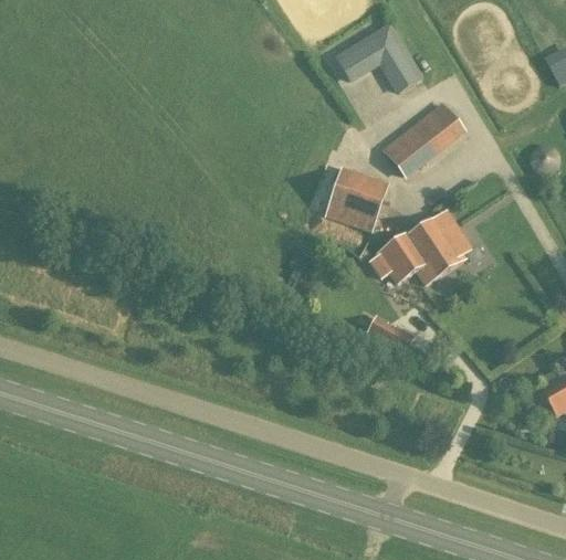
[(378,64),(396,93),(422,77),(389,21),(334,55),(349,82),(378,64)]
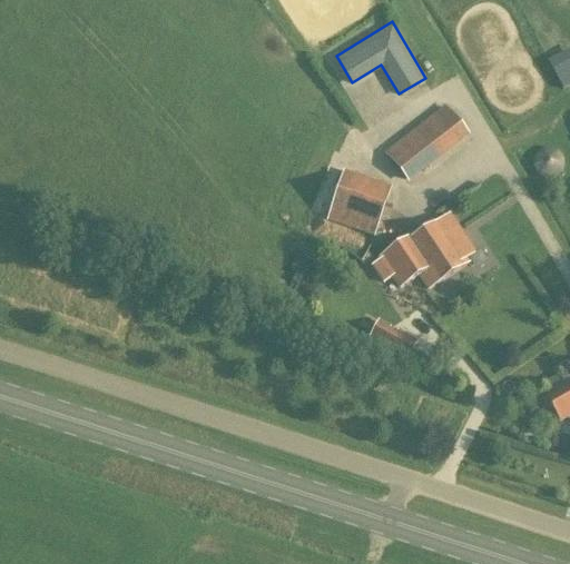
[(569,53),(553,62),(564,81),(569,78),(569,53)]
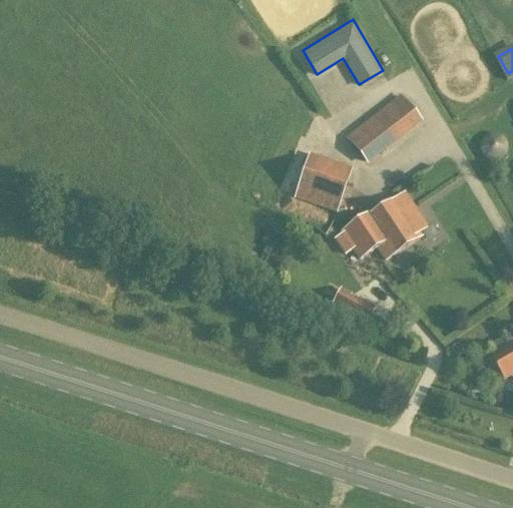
[(400,91),(345,134),(367,162),(422,119),(400,91)]
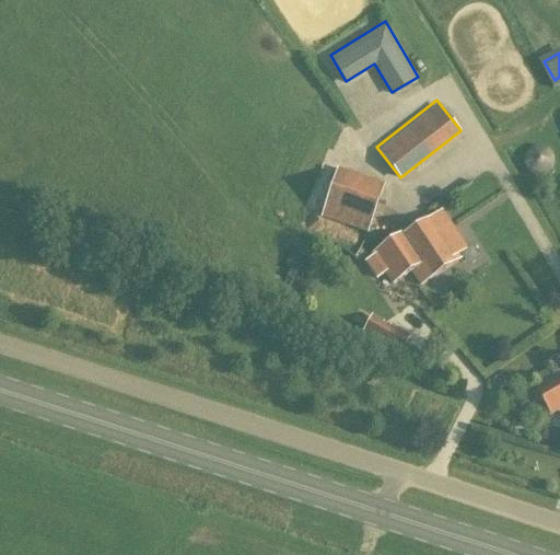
[(336,163),(319,214),(368,230),(384,181),(336,163)]
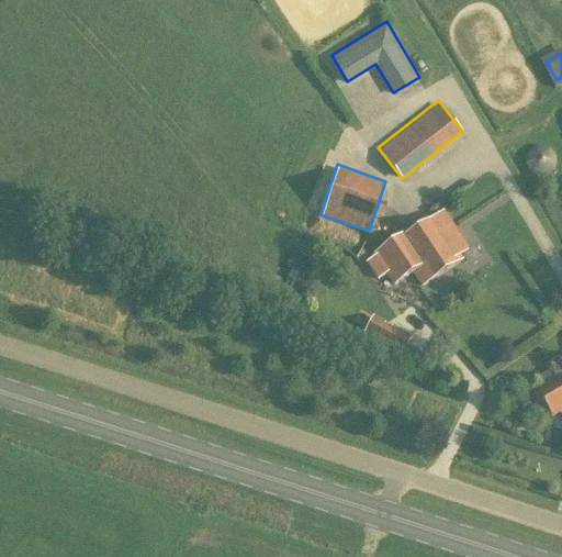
[(411,268),(412,269),(420,283),(459,258),(431,215),(411,229),(426,254),(418,259),(420,262),(411,268)]
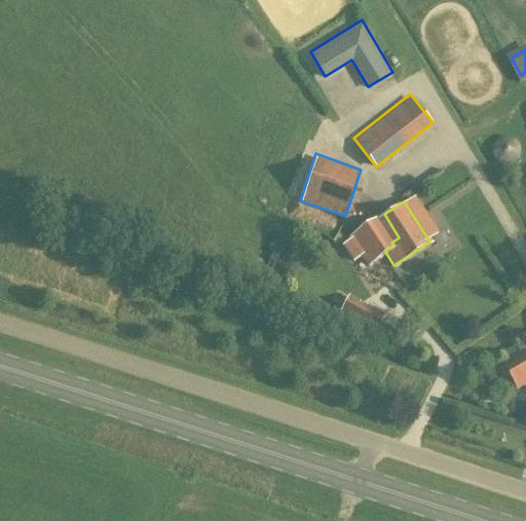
[(352,259),(362,253),(368,262),(385,252),(384,251),(393,245),(391,243),(399,237),(384,214),(375,220),(374,219),(350,234),(351,236),(341,243),(352,259)]
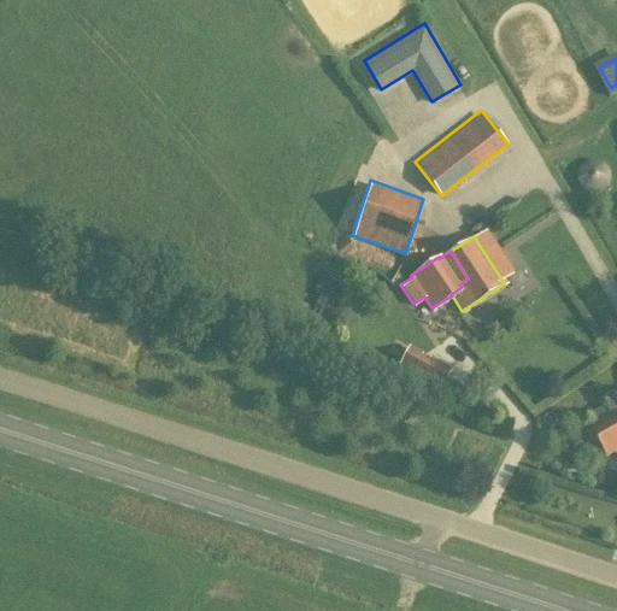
[(409,342),(398,362),(441,386),(452,366),(409,342)]
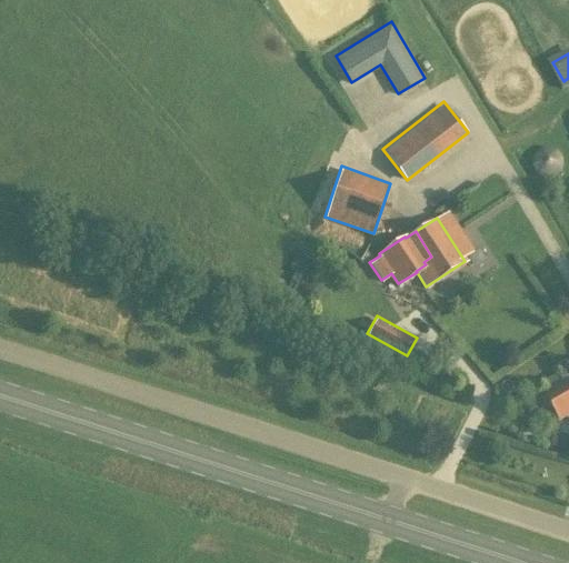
[(568,378),(545,394),(560,420),(568,415),(568,378)]
